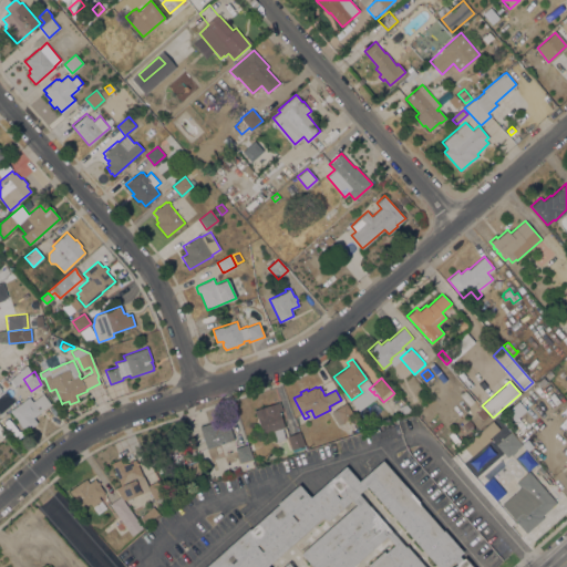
[(29,397),(40,412),(33,416),(38,422),(24,431),(10,410),(29,397)]
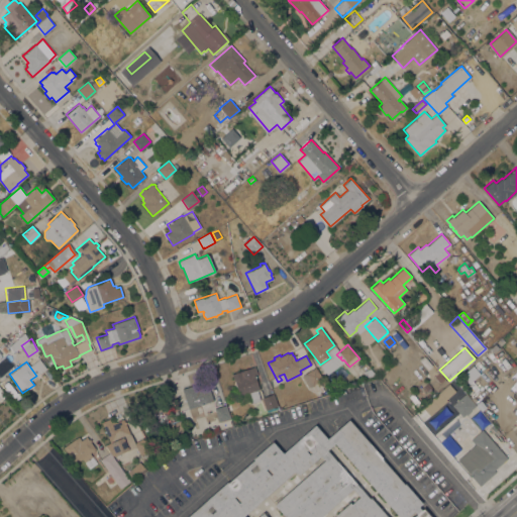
[(241,403),(239,396),(238,396),(234,381),(233,381),(231,374),(254,366),(257,375),(254,376),(259,389),(257,390),(261,400),(250,403),(249,401),(241,403)]
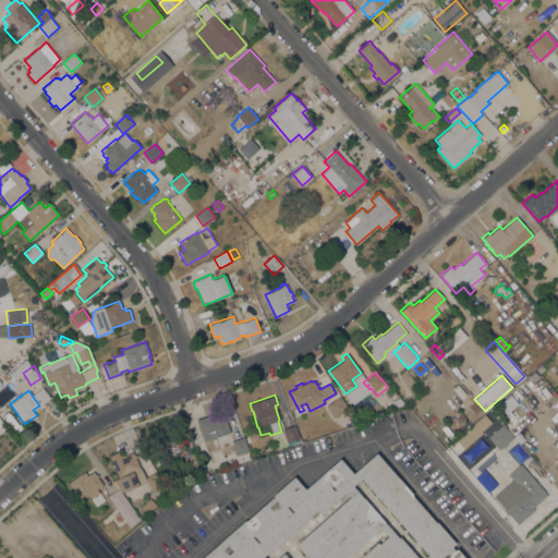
[(339,397),(352,417),(349,420),(343,411),(334,417),(326,405),(339,397)]
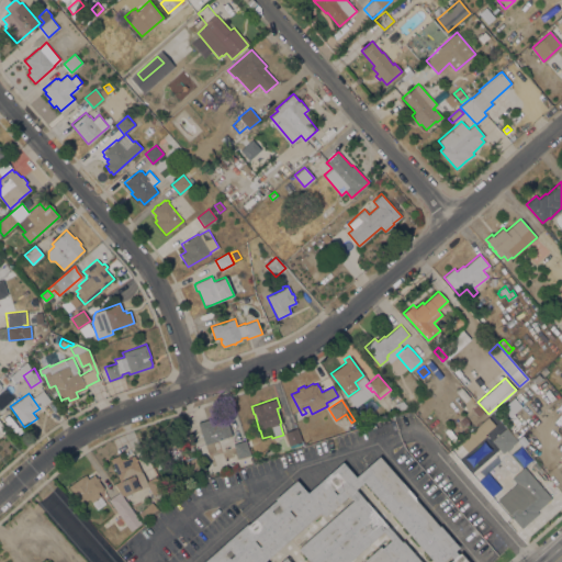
[(397,411),(394,403),(401,401),(407,407),(397,411)]
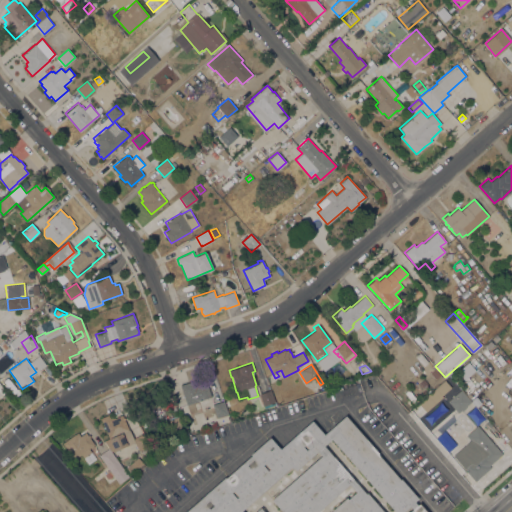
[(440,374),(436,379),(430,373),(435,368),(440,374)]
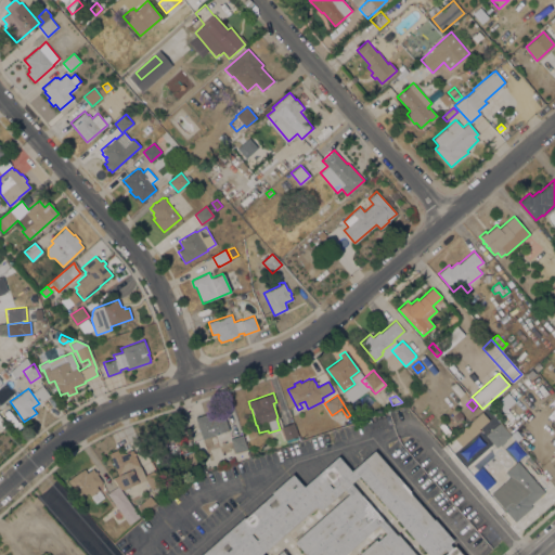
[(222,408),(229,429),(224,430),(226,435),(219,437),(218,433),(202,438),(195,417),(222,408)]
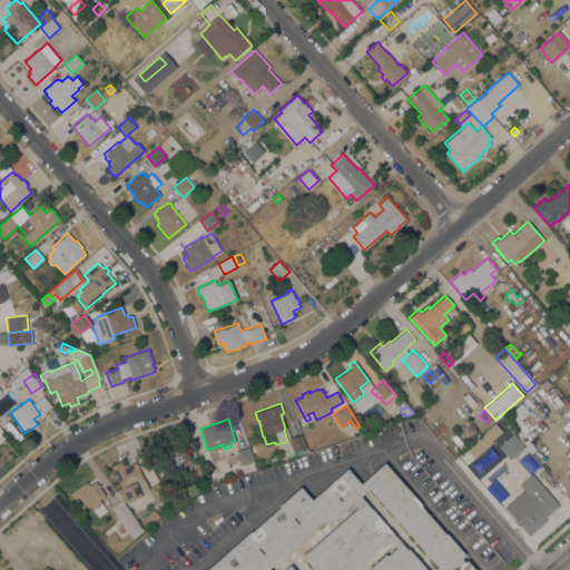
[(475,426),(470,431),(467,426),(472,422),(475,426)]
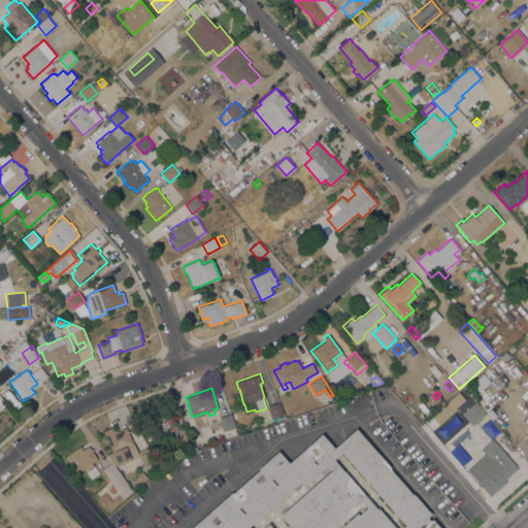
[(459,392),(465,399),(456,407),(457,408),(438,424),(431,416),(459,392)]
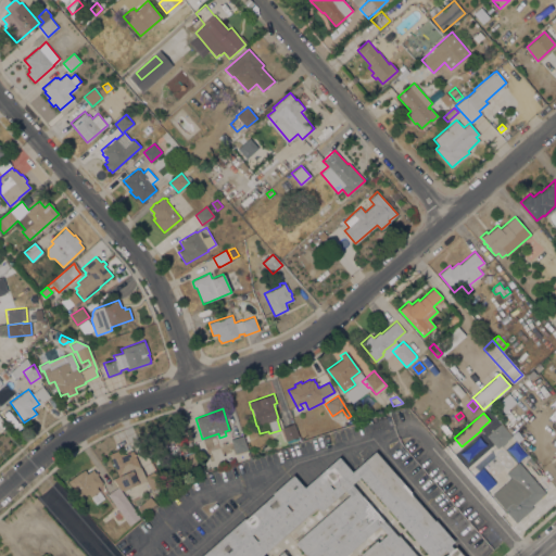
[(299,436),(301,441),(288,445),(281,427),(293,424),(298,437),(299,436)]
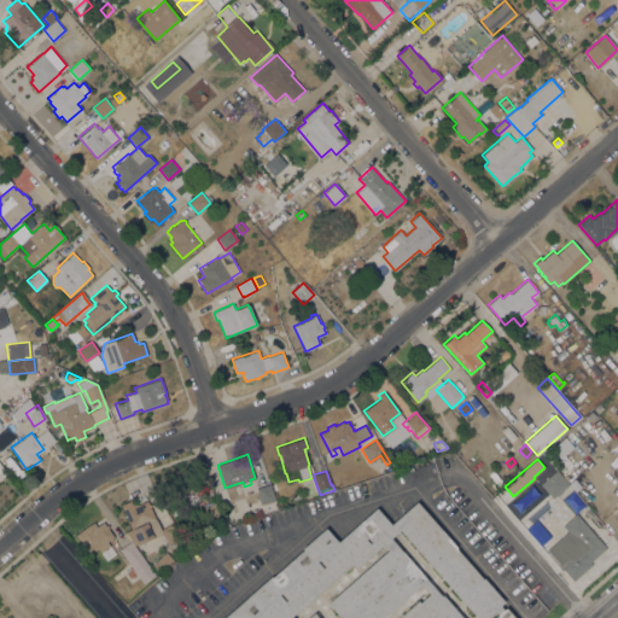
[(541,484),(557,471),(569,484),(560,490),(561,491),(557,496),(555,495),(553,497),(541,484)]
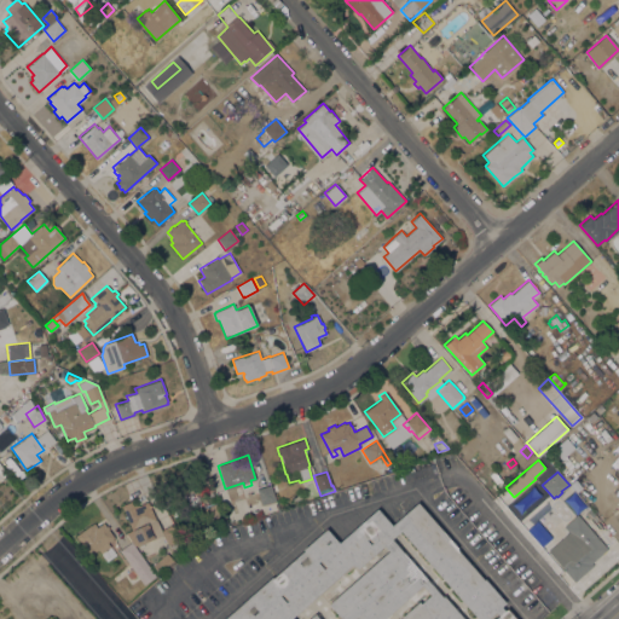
[(204,507),(217,503),(221,519),(207,524),(202,507),(191,510),(189,502),(178,505),(172,486),(177,485),(175,482),(184,480),(184,481),(192,479),(196,492),(202,490),(204,497),(202,497),(204,507)]
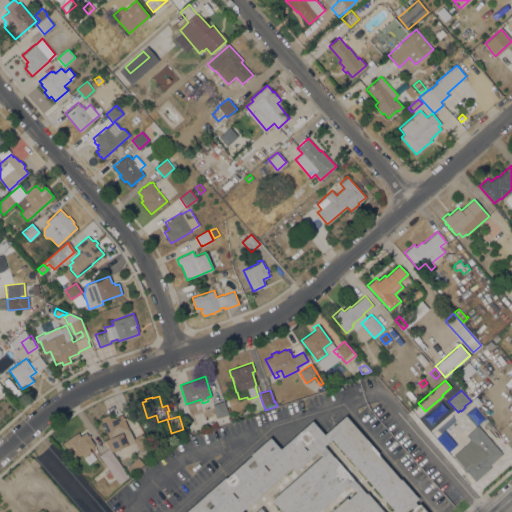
[(481,403),(476,406),(471,400),(476,396),(481,403)]
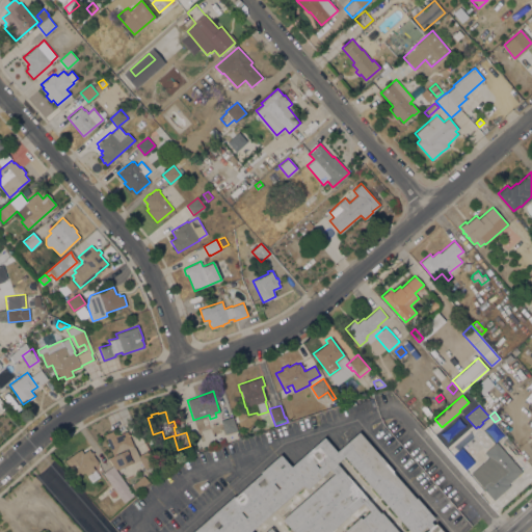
[(236,429),(224,433),(220,420),(232,417),(234,423),(236,429)]
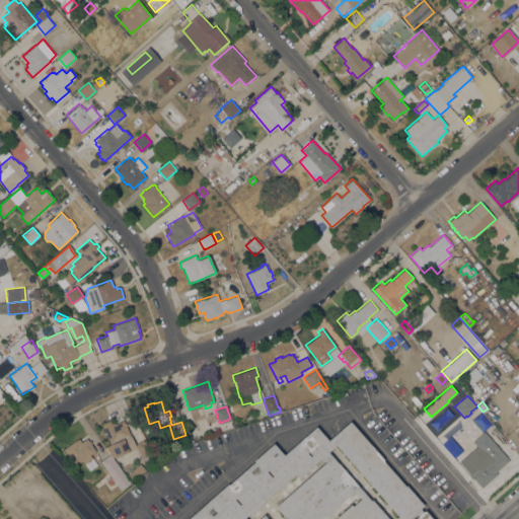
[(121,453),(112,457),(109,454),(110,453),(105,446),(110,444),(101,424),(110,420),(112,423),(115,422),(116,424),(123,421),(135,444),(144,439),(151,451),(141,457),(136,447),(121,454),(121,453)]
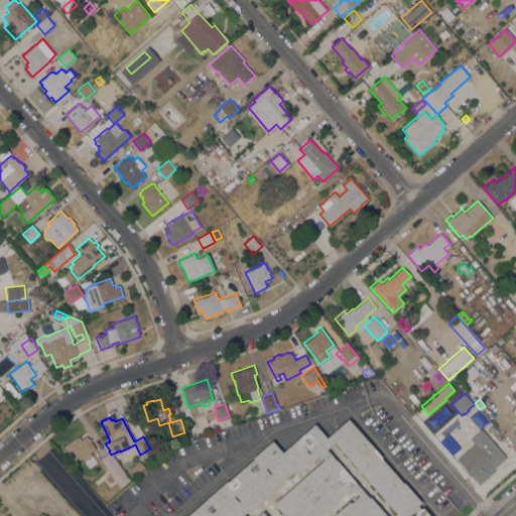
[(297,474),(295,472),(294,473),(292,471),(243,514),(241,515),(185,515),(226,481),(227,482),(253,459),(252,458),(272,440),(282,452),(314,423),(327,437),(348,418),(381,457),(380,458),(402,483),(404,482),(421,502),(417,505),(412,510),(405,515),(397,515),(334,442),(326,448),(319,455),(297,474)]
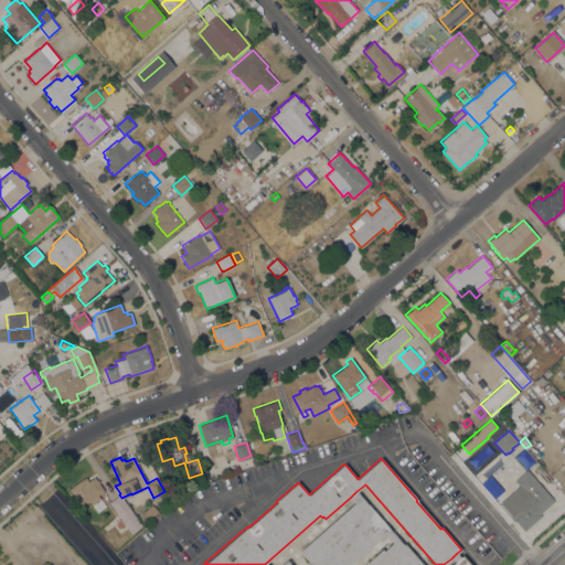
[(233,459),(236,468),(224,471),(222,462),(233,459)]
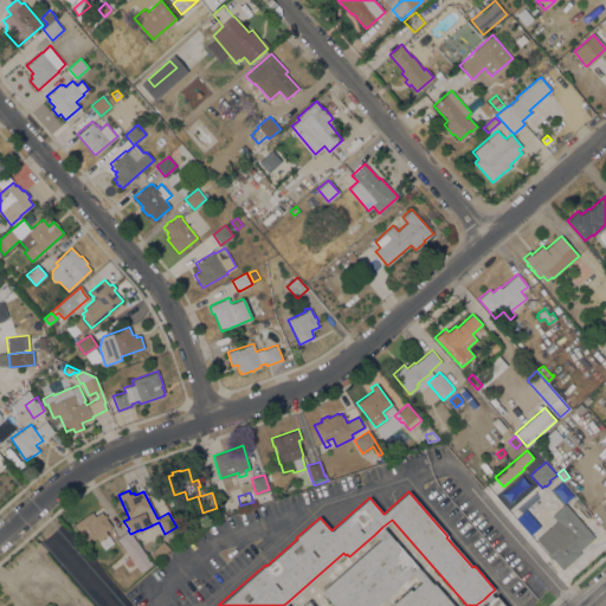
[(579,550),(580,553),(572,560),(573,560),(571,563),(569,562),(562,568),(547,550),(547,549),(542,543),(543,542),(539,537),(558,522),(553,516),(566,504),(594,537),(579,550)]
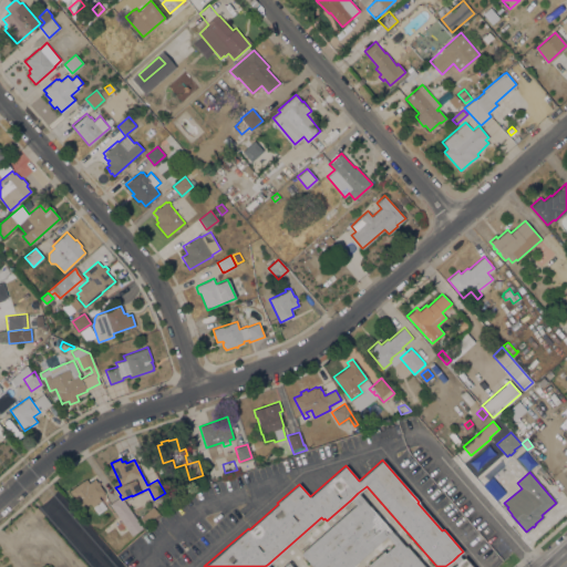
[(92,506),(90,503),(82,508),(69,490),(83,480),(84,481),(86,478),(89,482),(95,478),(98,482),(99,481),(100,483),(99,484),(104,492),(103,493),(103,494),(102,496),(101,494),(99,496),(101,500),(92,506)]
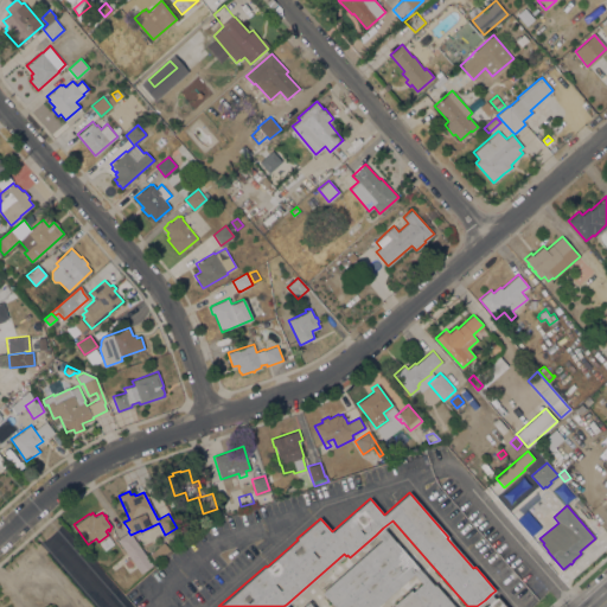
[(383,528),(388,534),(381,540),(376,535),(383,528)]
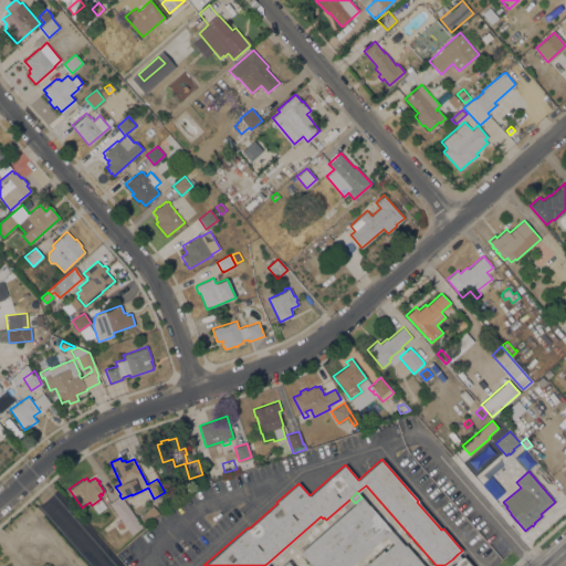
[(122,500),(140,527),(130,534),(125,525),(119,530),(116,524),(122,521),(109,503),(119,495),(122,499),(122,500)]
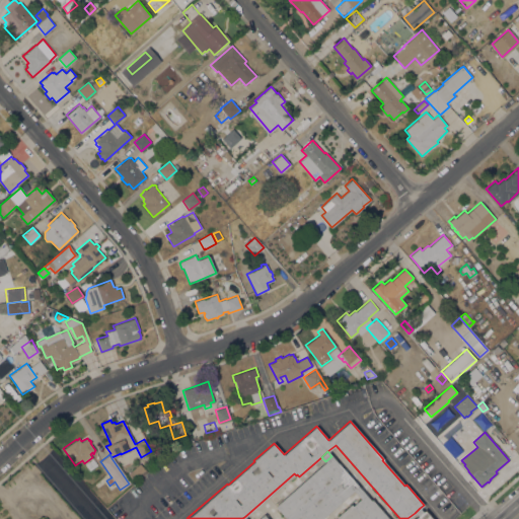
[(358,487),(353,491),(320,518),(286,518),(275,506),(276,506),(274,504),(276,502),(278,504),(325,461),(331,456),(358,487)]
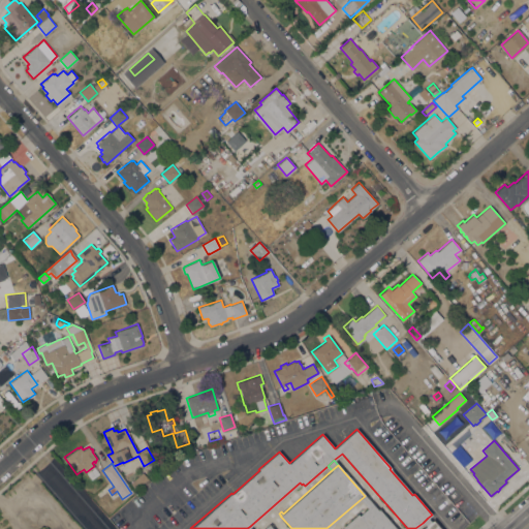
[(143,472),(149,479),(136,490),(130,483),(143,472)]
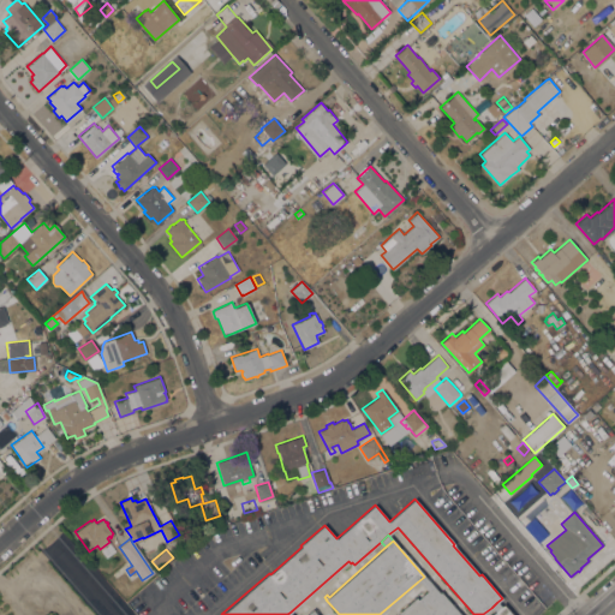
[(433,585),(427,591),(418,581),(424,577),(433,585)]
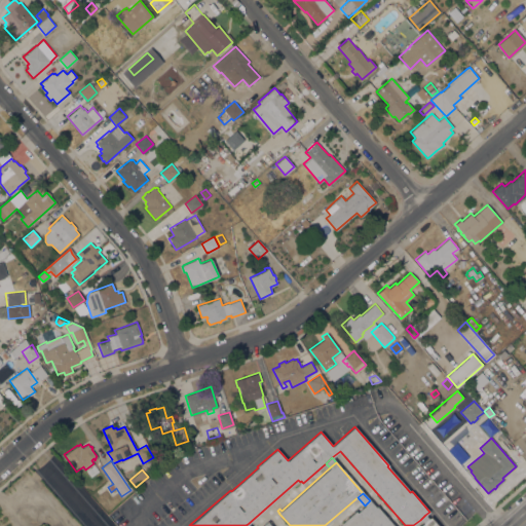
[(375,506),(377,505),(395,525),(339,525),(341,525),(340,524),(355,511),(357,513),(365,505),(370,500),(375,506)]
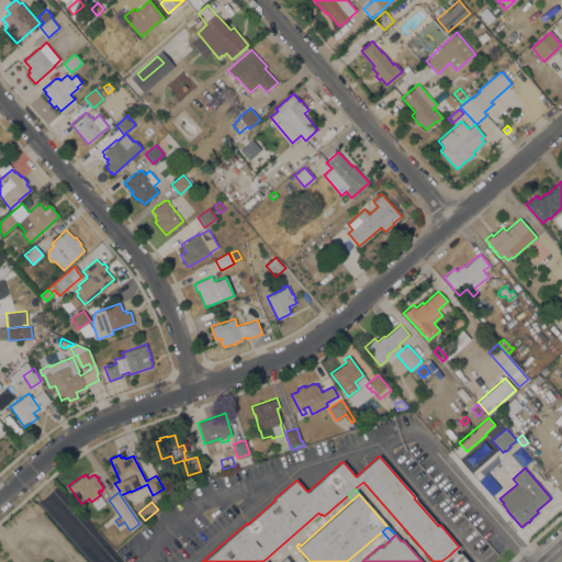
[(458,553),(452,559),(449,555),(454,550),(458,553)]
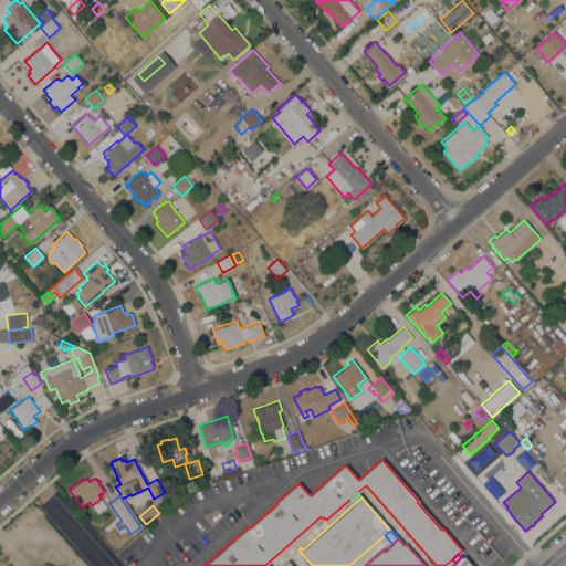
[(463,555),(473,565),(451,565),(456,563),(461,557),(463,555)]
